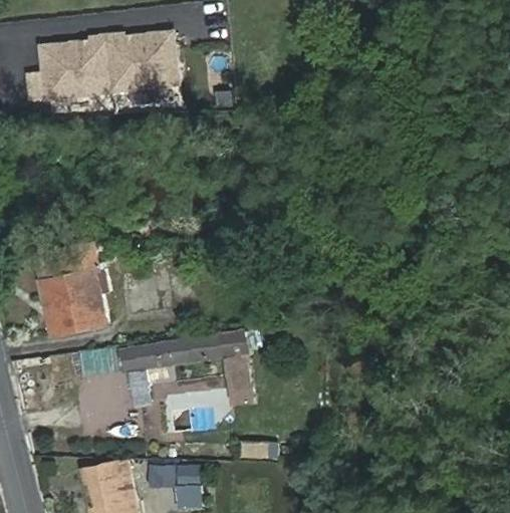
[(123,31),(106,33),(113,86),(176,78),(170,28),(134,32),(134,36),(124,38),(123,31)]
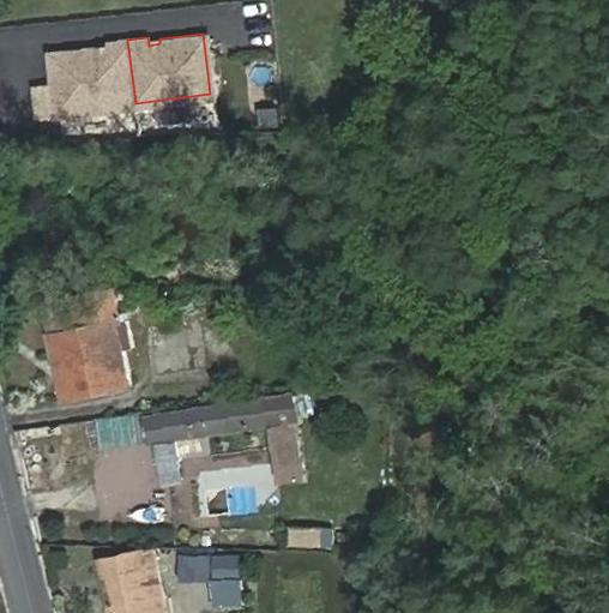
[(53,53),(60,113),(136,103),(127,40),(106,42),(107,50),(96,52),(95,47),(53,53)]
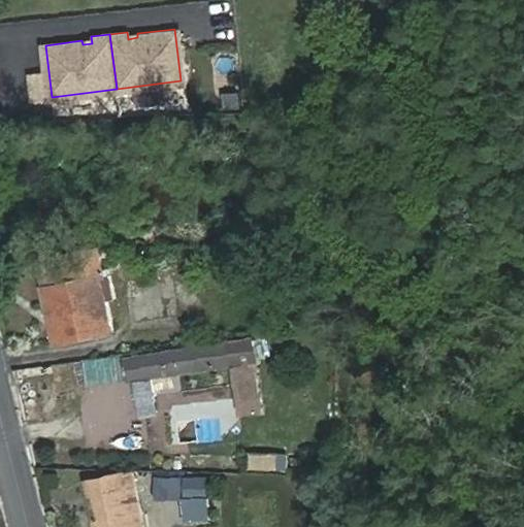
[(102,270),(95,246),(38,260),(44,286),(42,288),(54,342),(110,331),(103,300),(113,298),(105,269),(102,270)]
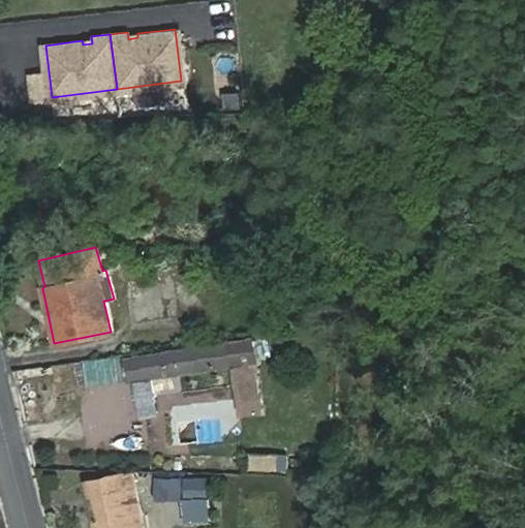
[(247,338),(122,359),(126,378),(130,377),(133,397),(151,395),(149,375),(228,364),(238,416),(259,413),(247,338)]
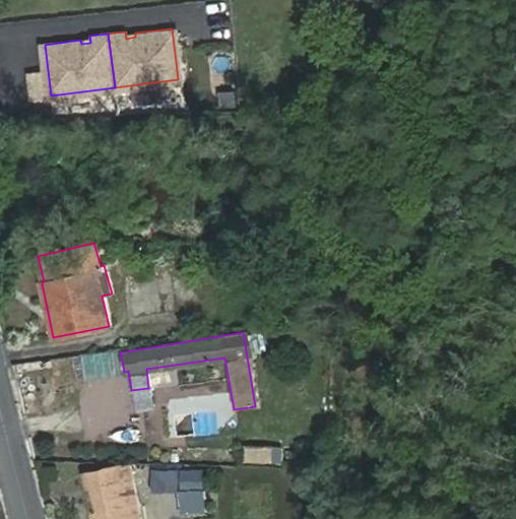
[(74,373),(71,350),(56,352),(59,375),(74,373)]
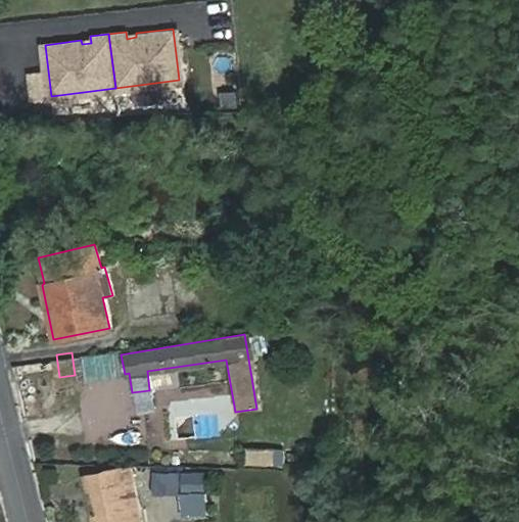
[(127,468),(84,477),(92,521),(126,521),(124,510),(136,507),(127,468)]
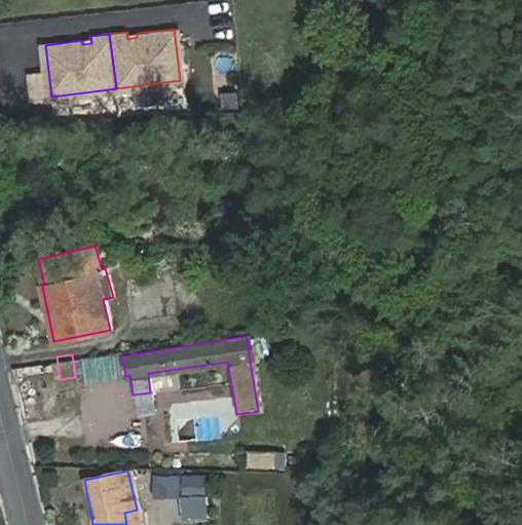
[(201,491),(177,494),(179,511),(203,509),(201,491)]
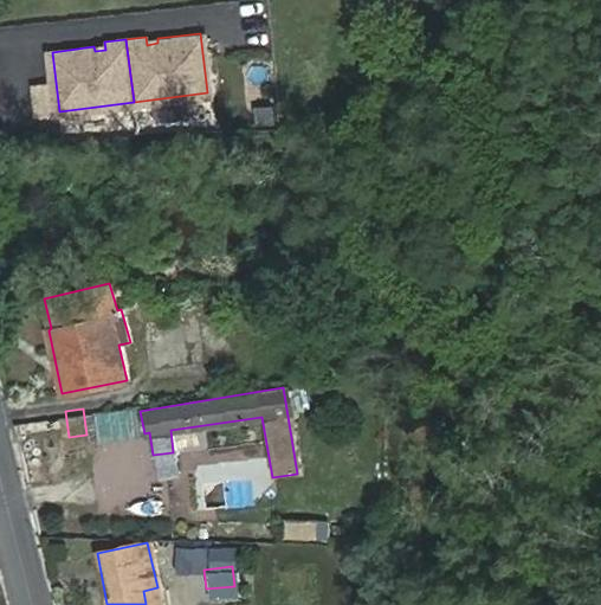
[(160,604),(157,587),(143,591),(146,604),(160,604)]
